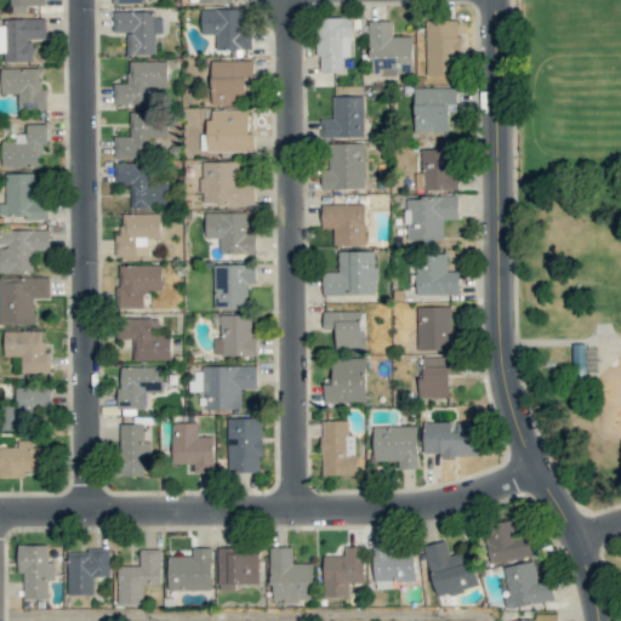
[(10,0),(10,12),(27,12),(27,5),(46,5),(45,0),(10,0)]
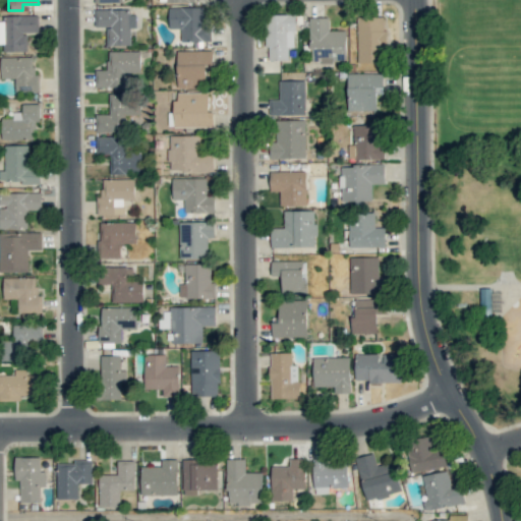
[(169,29),(180,29),(181,42),(211,41),(211,26),(204,26),(204,6),(169,7),(169,29)]
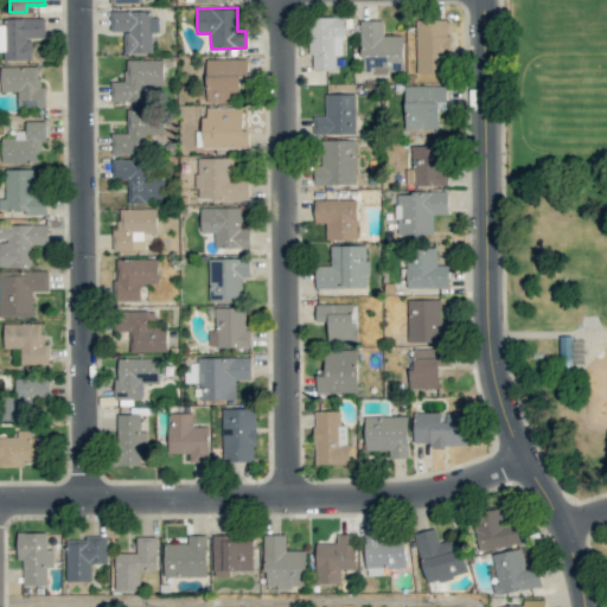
[(125,53),(153,52),(152,32),(159,32),(159,12),(109,12),(110,32),(123,31),(125,53)]
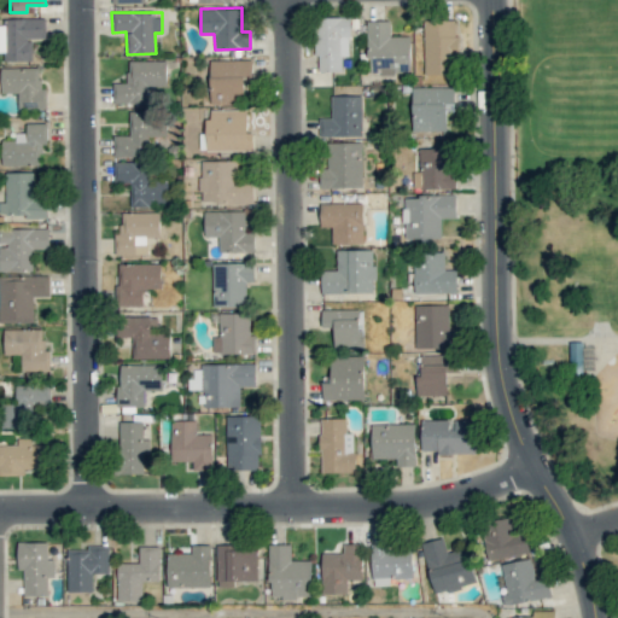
[(316,71),(343,71),(343,57),(350,57),(350,17),(316,17),(316,71)]
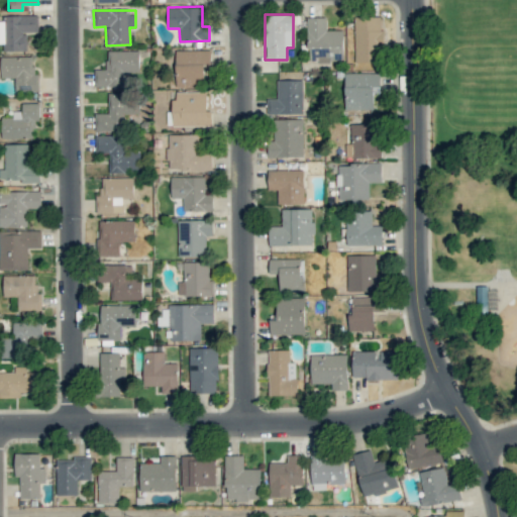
[(0,20),(0,42),(3,43),(3,50),(26,50),(26,32),(37,32),(37,15),(5,15),(5,21),(0,20)]
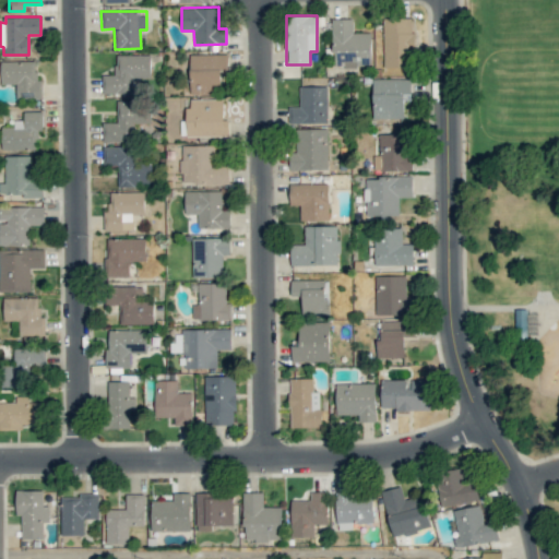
[(383,68),(414,67),(413,18),(383,18),(383,68)]
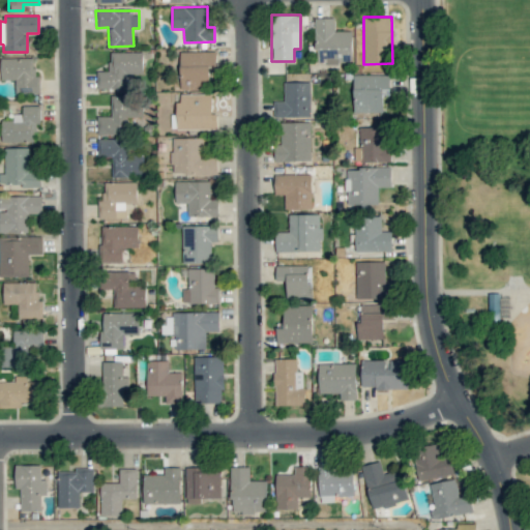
[(352,30),(334,31),(334,18),(315,18),(316,63),(352,62),(352,30)]
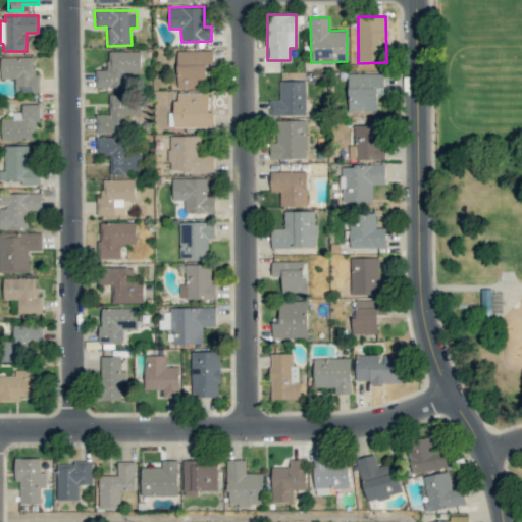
[(212,50),(177,50),(177,88),(206,88),(206,65),(213,65),(212,50)]
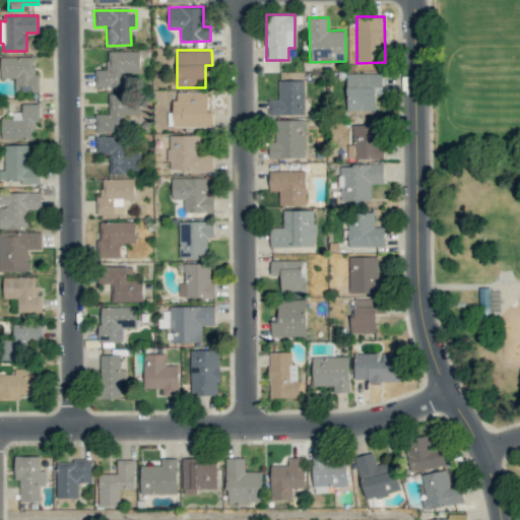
[(94,69),(94,87),(126,88),(126,73),(140,73),(140,51),(108,51),(108,70),(94,69)]
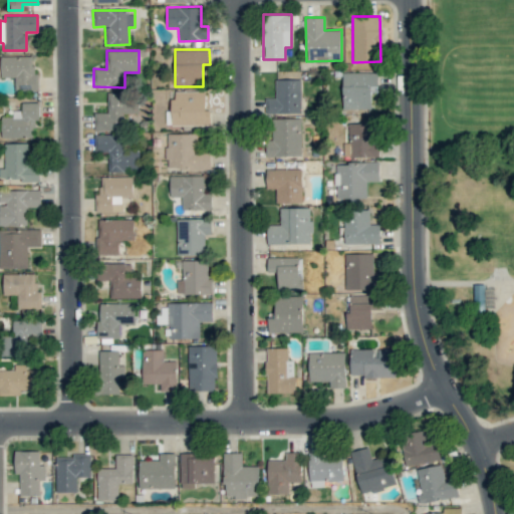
[(15,77),(15,90),(39,89),(38,73),(33,73),(33,55),(1,56),(1,77),(15,77)]
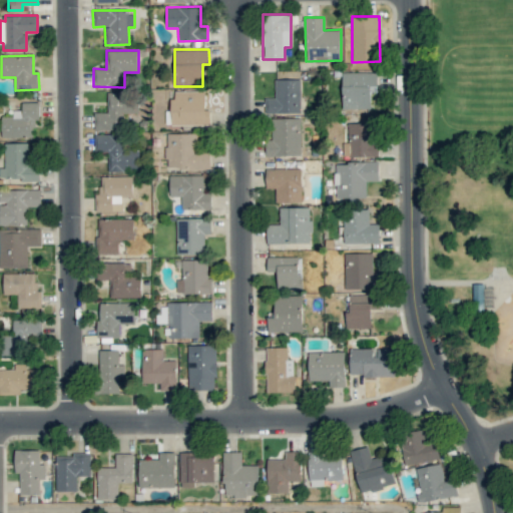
[(371,108),(371,86),(378,86),(377,72),(342,72),(343,108),(371,108)]
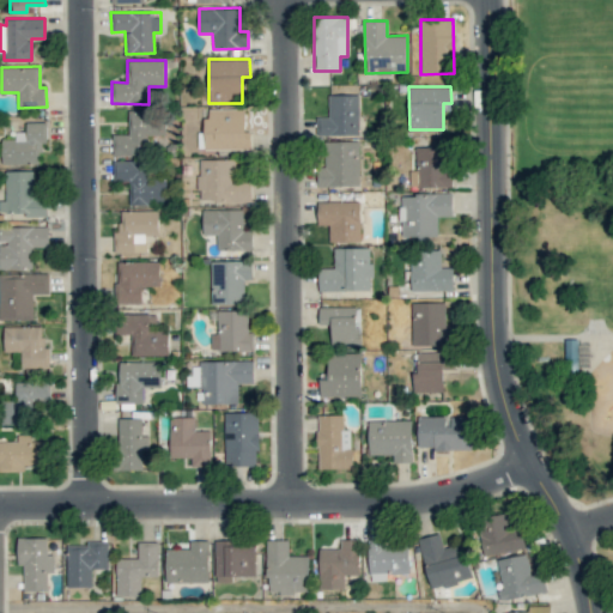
[(328,95),(328,117),(316,116),(316,135),(359,135),(359,95),(328,95)]
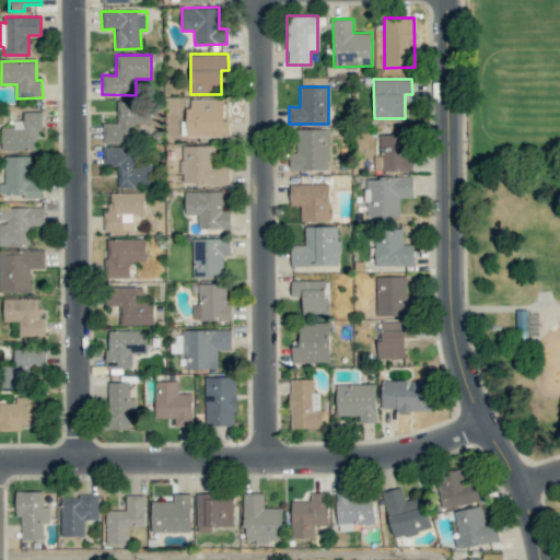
[(229,137),(230,120),(224,120),(224,100),(188,98),(187,136),(229,137)]
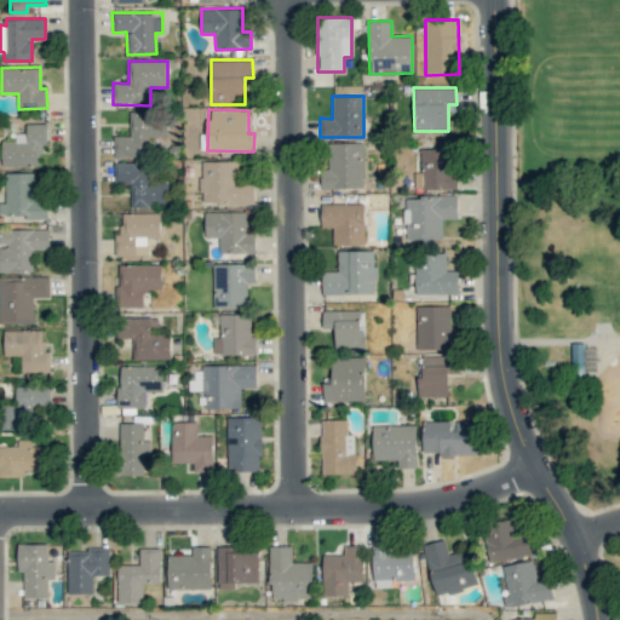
[(114,156),(153,156),(151,137),(166,137),(166,112),(130,113),(131,136),(114,136),(114,156)]
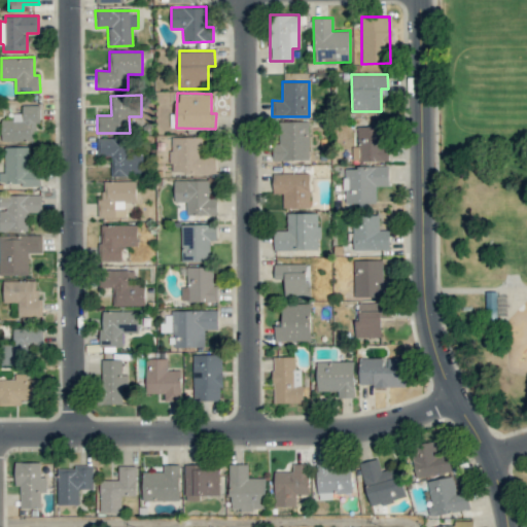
[(40,105),(23,105),(23,113),(13,113),(13,119),(2,119),(1,141),(35,141),(36,124),(40,124),(40,105)]
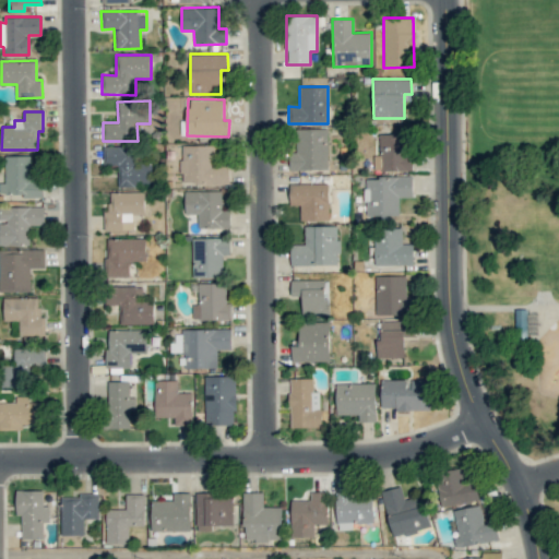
[(292,169),(328,170),(329,129),(292,128),(292,169)]
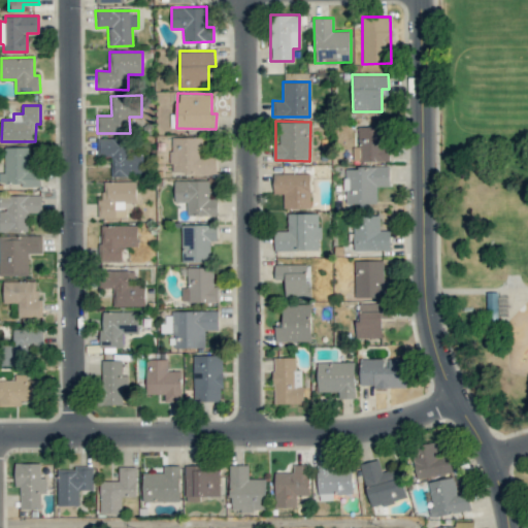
[(358,127),(359,146),(354,146),(354,162),(388,161),(387,126),(358,127)]
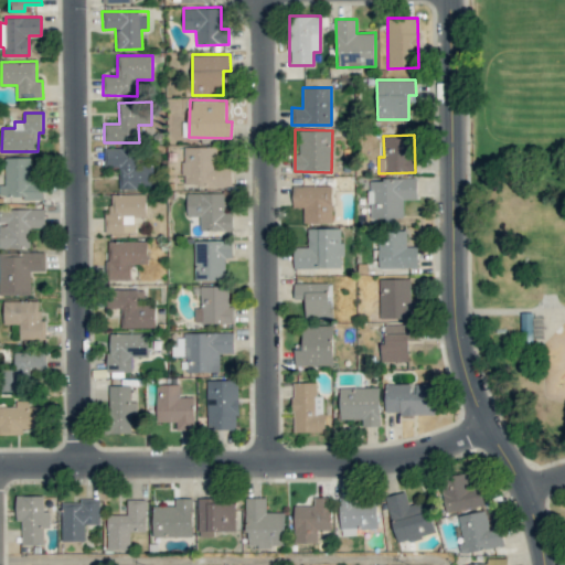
[(104,147),(104,167),(119,167),(119,189),(155,189),(155,166),(138,166),(138,147),(104,147)]
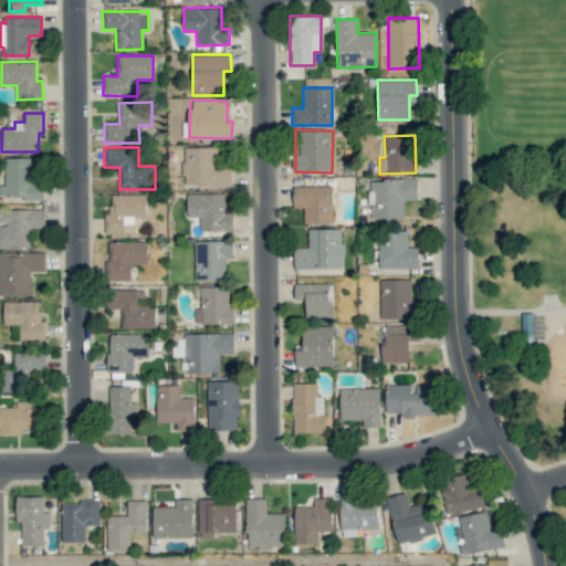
[(231,186),(231,167),(216,167),(216,147),(184,147),(184,187),(231,186)]
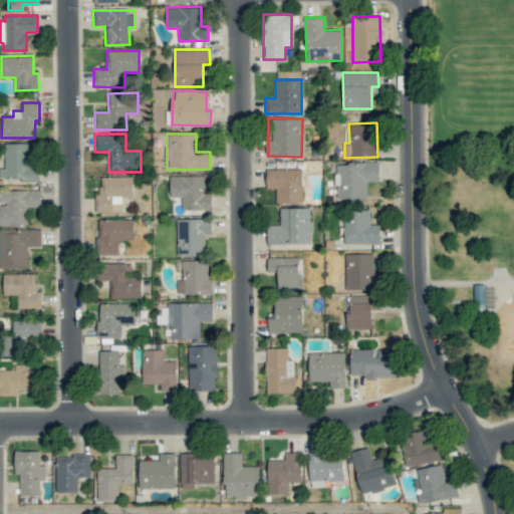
[(27,143),(5,144),(5,168),(0,168),(0,180),(40,179),(39,165),(28,165),(27,143)]
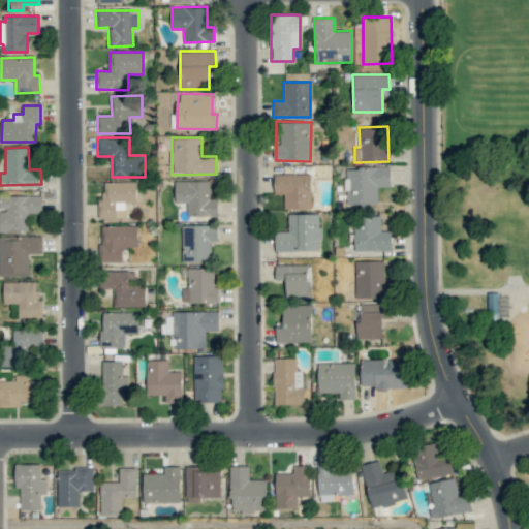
[(391,186),(391,166),(345,167),(346,204),(378,204),(377,186),(391,186)]
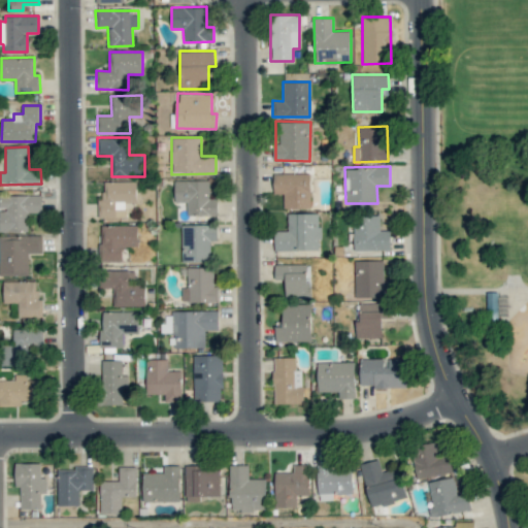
[(310,173),(273,173),(273,193),(284,193),(284,208),(310,208),(310,173)]
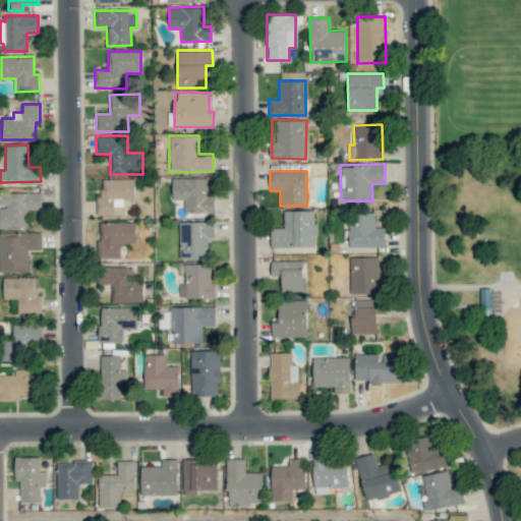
[(172,178),(172,199),(184,199),(184,213),(214,213),(214,195),(207,195),(207,177),(172,178)]
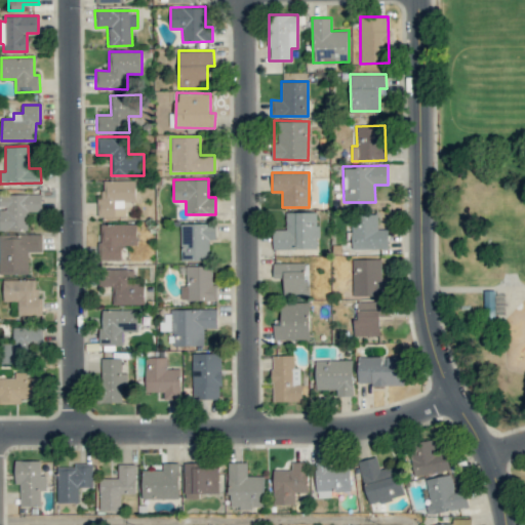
[(135,179),(103,180),(103,198),(97,198),(97,216),(125,216),(125,202),(136,202),(135,179)]
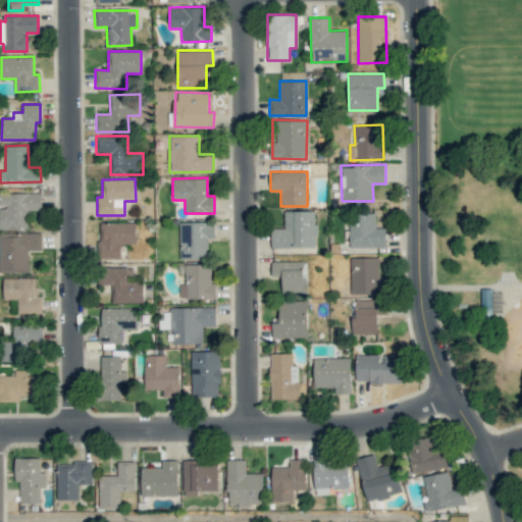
[(0,228),(29,228),(28,210),(42,210),(41,193),(0,193),(0,228)]
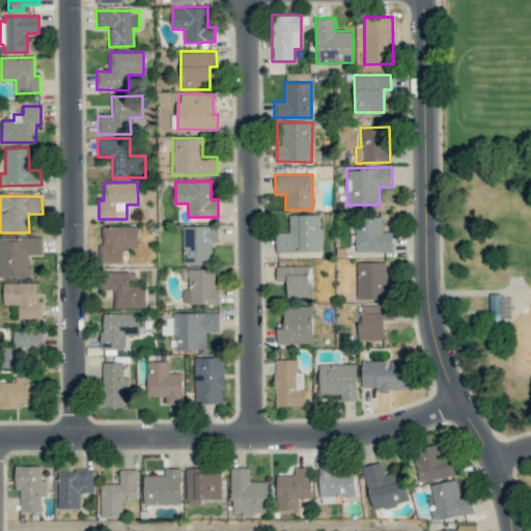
[(276,252),(322,251),(322,214),(289,215),(289,231),(276,232),(276,252)]
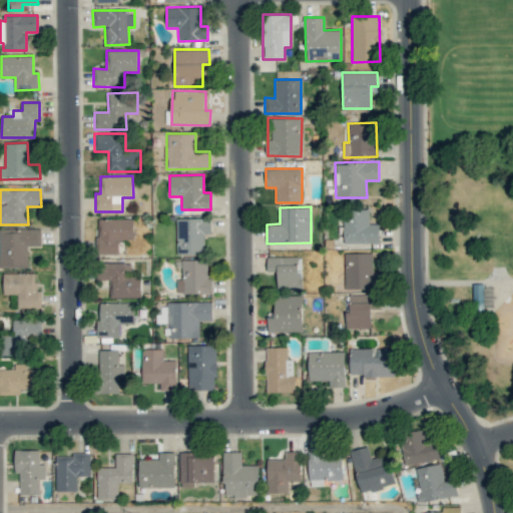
[(369,208),(344,208),(344,243),(380,242),(379,223),(369,223),(369,208)]
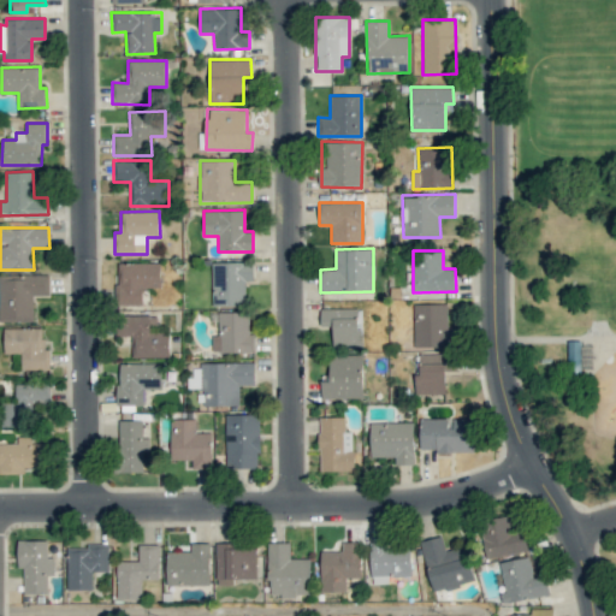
[(160,262),(117,262),(118,304),(142,304),(142,288),(161,286),(160,262)]
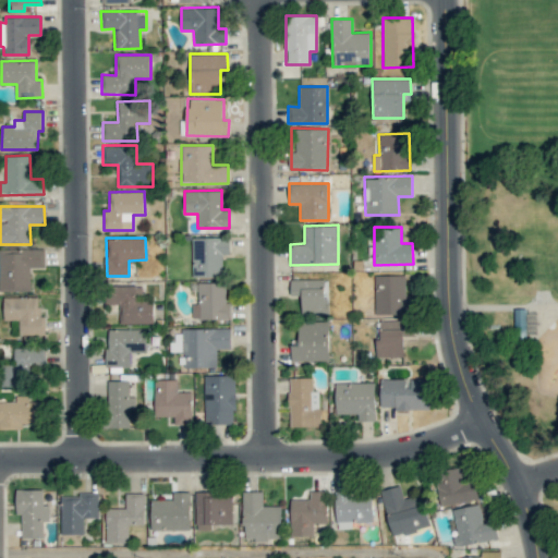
[(222,277),(222,254),(230,254),(229,238),(192,238),(192,278),(222,277)]
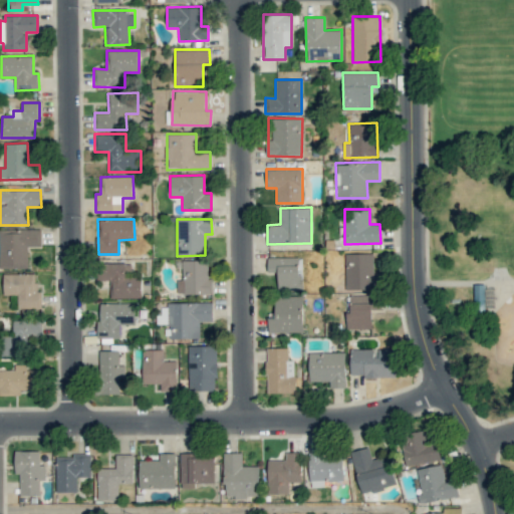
[(40,228),(0,229),(0,267),(28,267),(27,247),(41,246),(40,228)]
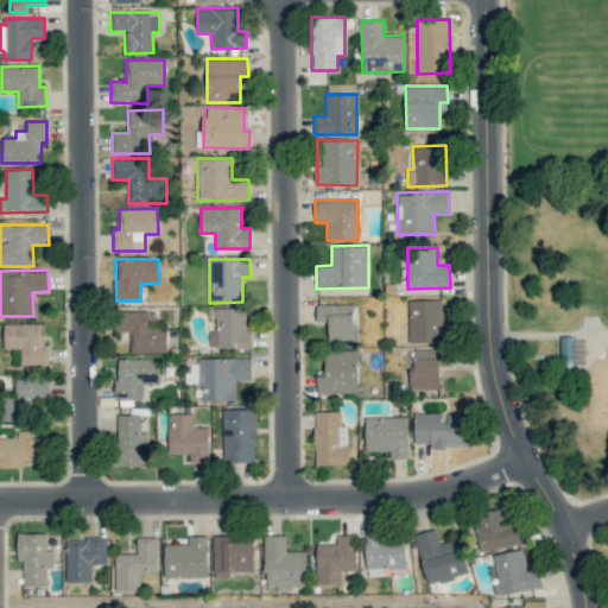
[(449,342),(448,322),(442,322),(442,299),(407,301),(409,343),(449,342)]
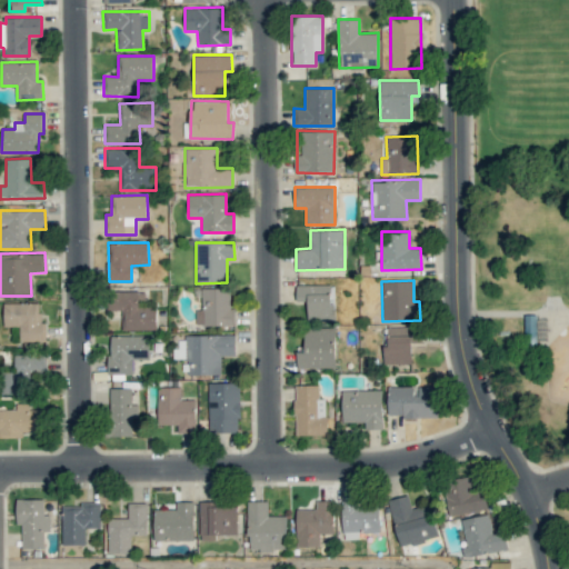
[(336,322),(335,285),(296,285),(296,301),(307,301),(308,322),(336,322)]
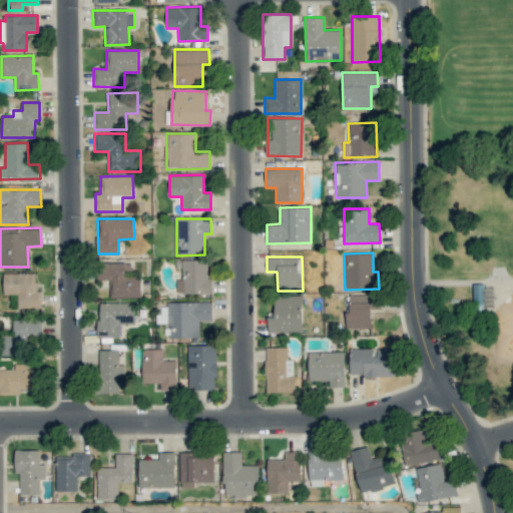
[(181,279),(176,279),(176,294),(211,294),(211,279),(207,279),(207,260),(182,260),(181,279)]
